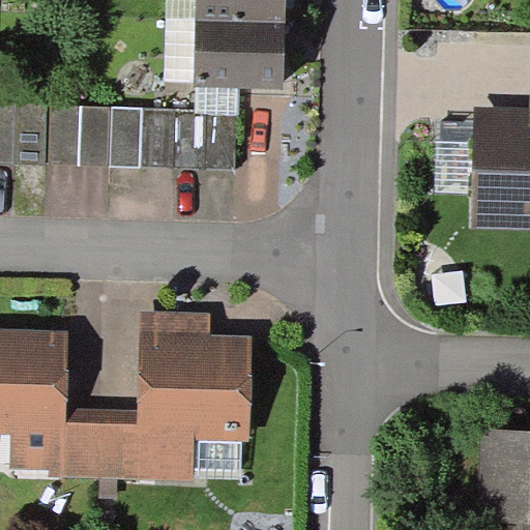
[(197,20),(197,0),(167,0),(167,20),(197,20)]
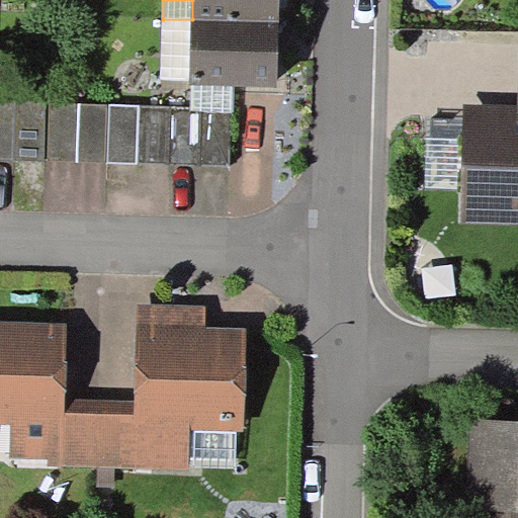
[(279,21),(279,0),(192,0),(192,19),(279,21)]
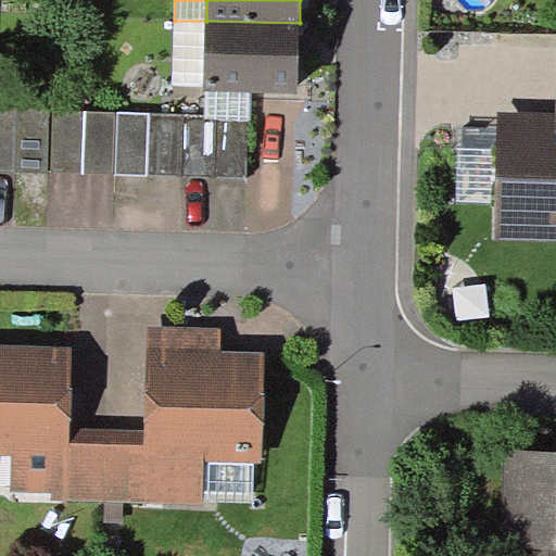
[(205,86),(206,21),(175,21),(174,86),(205,86)]
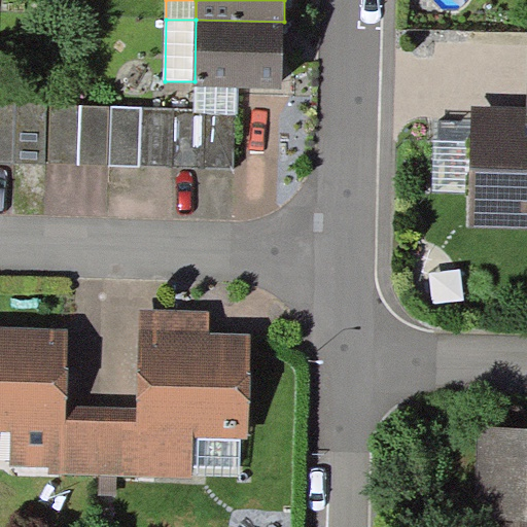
[(282,89),(284,22),(196,20),(195,81),(194,86),(282,89)]
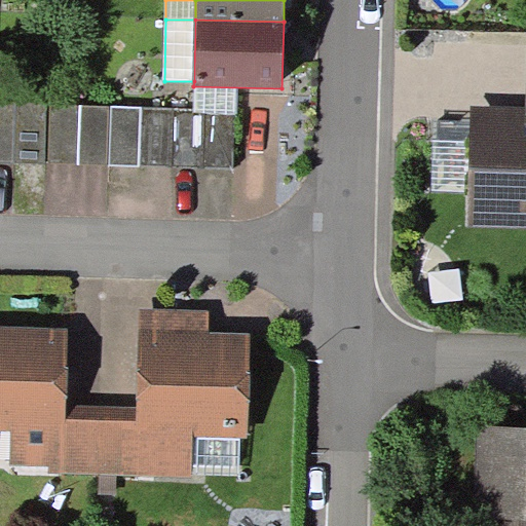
[(0,161),(235,166),(236,109),(0,103),(0,161)]
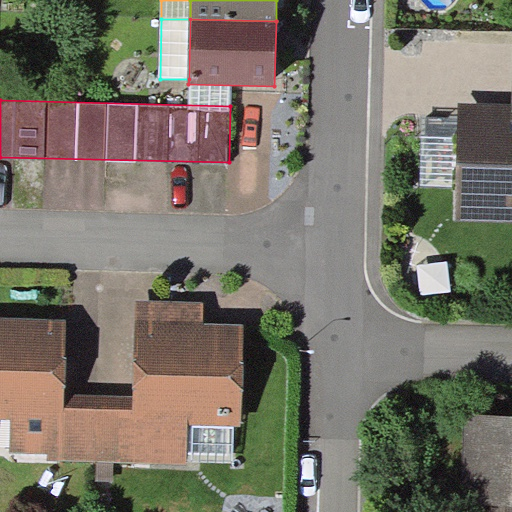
[(457,186),(455,220),(511,222),(511,103),(459,102),(458,119),(457,186)]
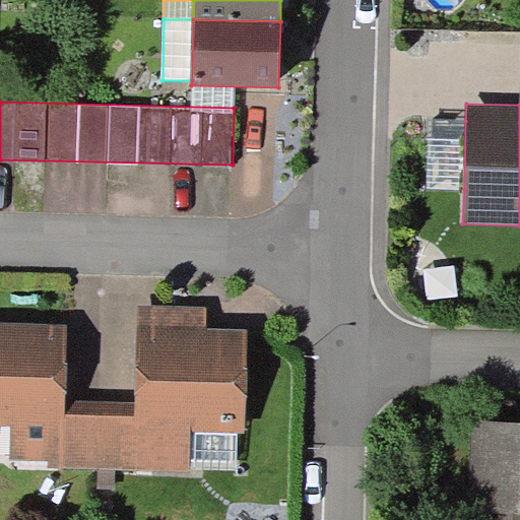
[(464,189),(465,121),(428,120),(427,188),(464,189)]
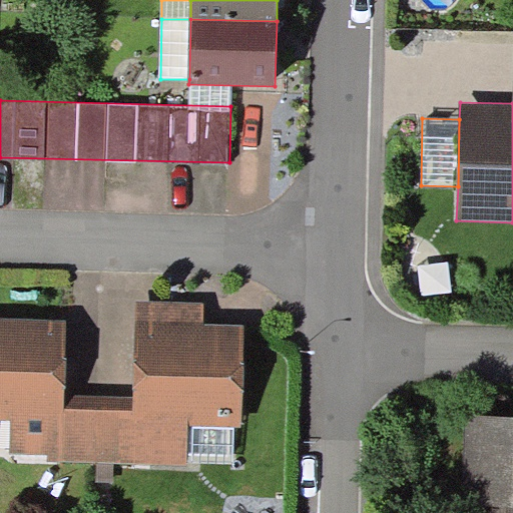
[(203,304),(137,302),(134,396),(134,410),(96,408),(95,462),(113,462),(186,464),(187,425),(233,426),(241,426),(243,326),(203,325),(203,304)]
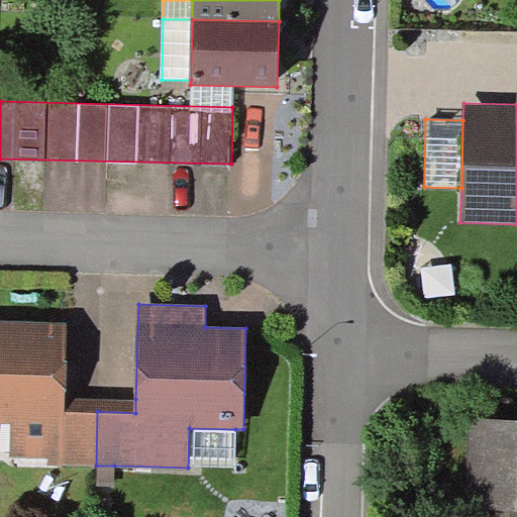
[(96,466),(97,411),(65,411),(65,399),(67,322),(0,320),(0,422),(11,423),(10,456),(47,457),(47,463),(96,466)]
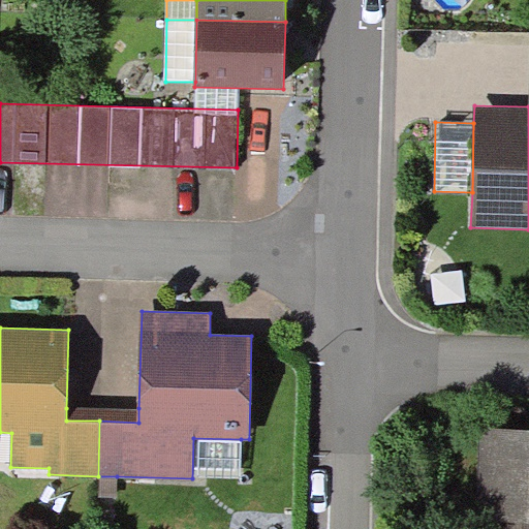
[(138,408),(66,408),(66,421),(99,421),(138,423),(138,408)]
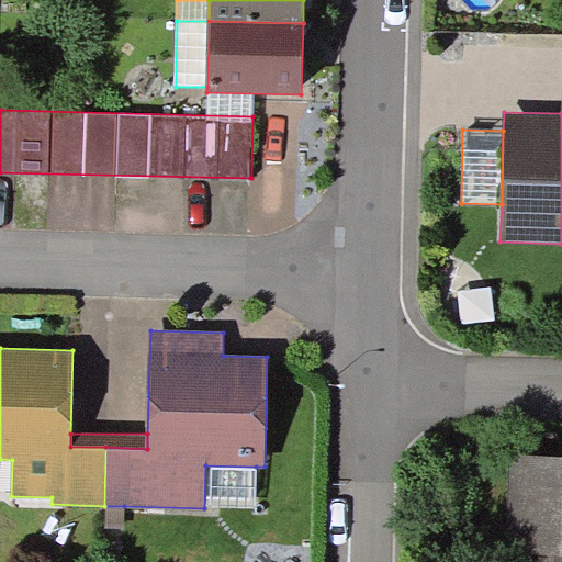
[(561,561),(561,456),(509,454),(507,553),(530,554),(529,561),(561,561)]
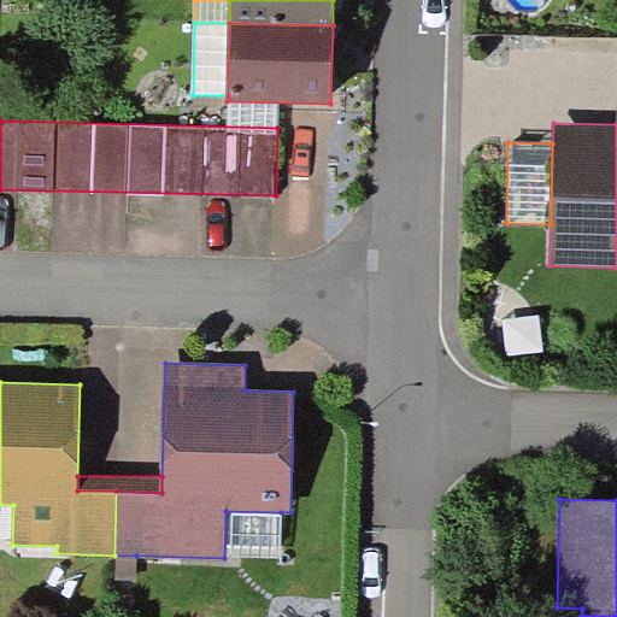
[(280,558),(281,512),(225,511),(224,558),(280,558)]
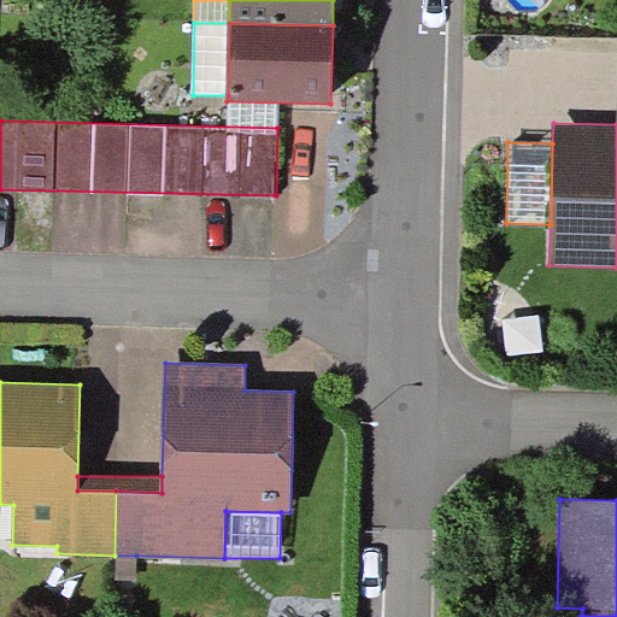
[(136,556),(115,556),(115,580),(136,581),(136,556)]
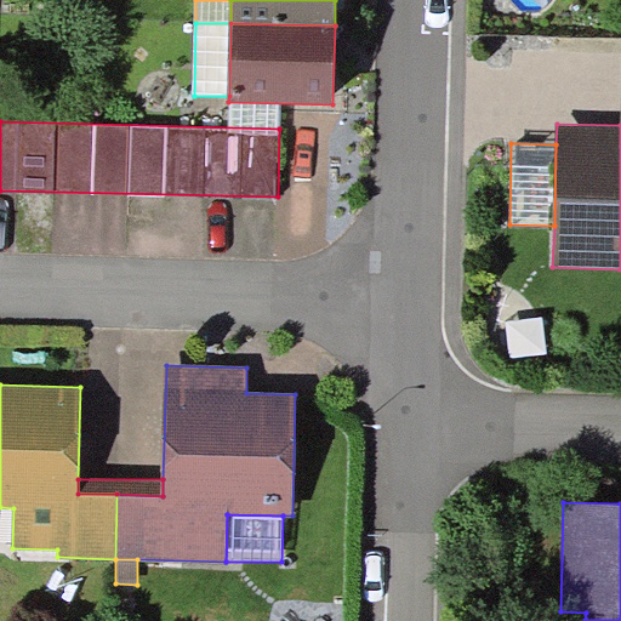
All buildings are outlined.
